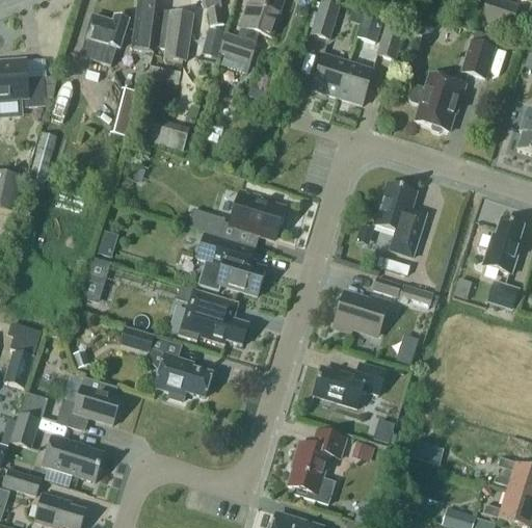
[(137,0),(131,48),(153,51),(159,0),(137,0)]
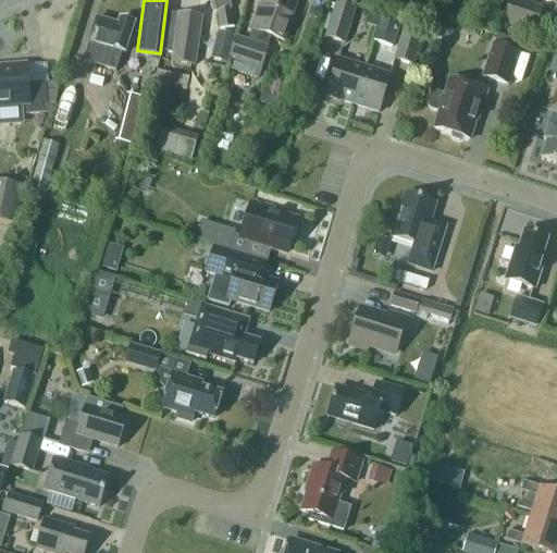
[(215,0),(217,9),(231,7),(230,0),(215,0)]
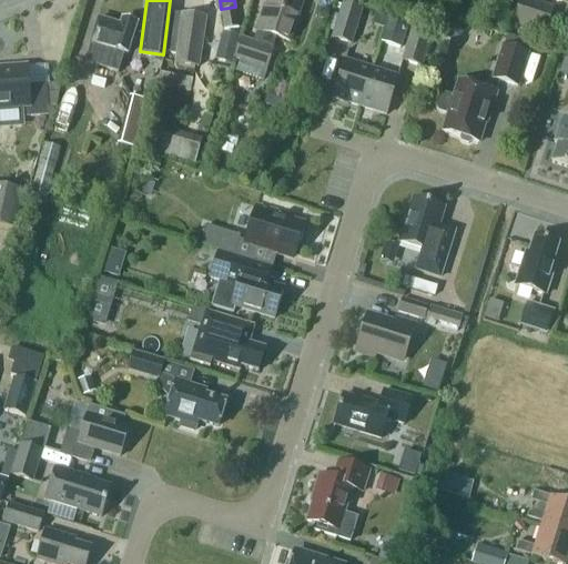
[(241,33),(233,56),(239,57),(236,67),(263,76),(273,46),(272,44),(275,36),(285,39),(291,40),(304,0),(265,0),(265,1),(264,1),(254,29),(252,37),(241,33)]
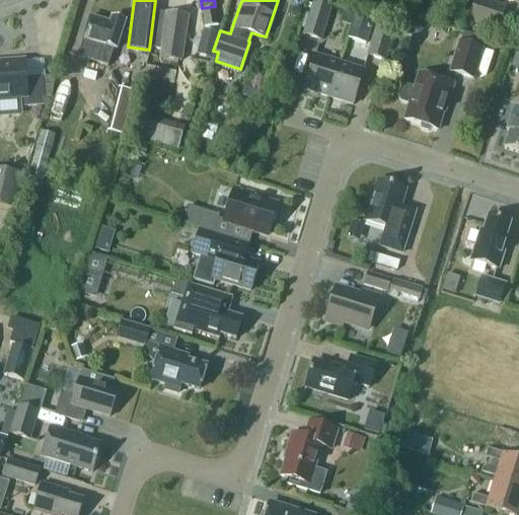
[(303,31),(320,37),(330,6),(313,0),(303,31)]
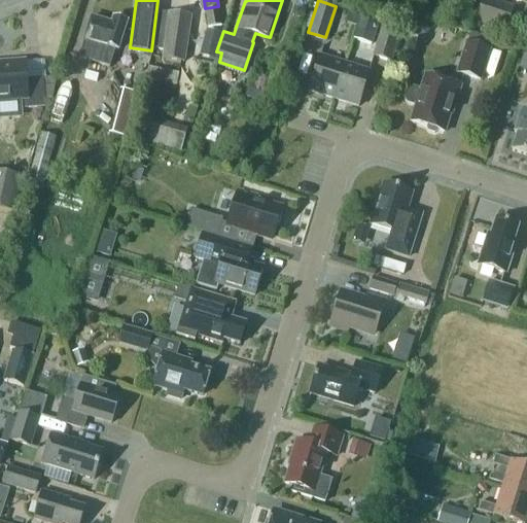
[(482,0),(476,20),(505,29),(514,4),(500,0),(482,0)]
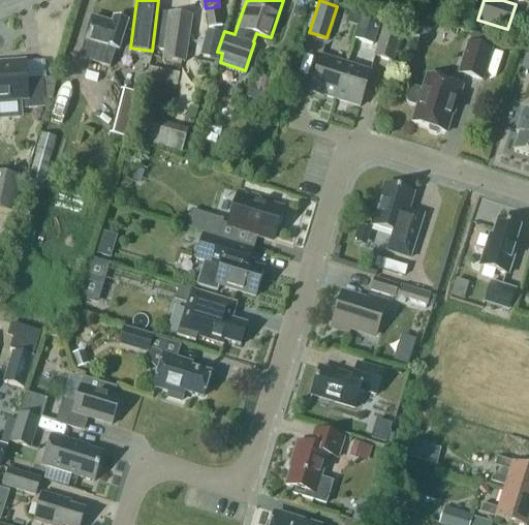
[(219,6),(206,8),(209,25),(222,22),(219,6)]
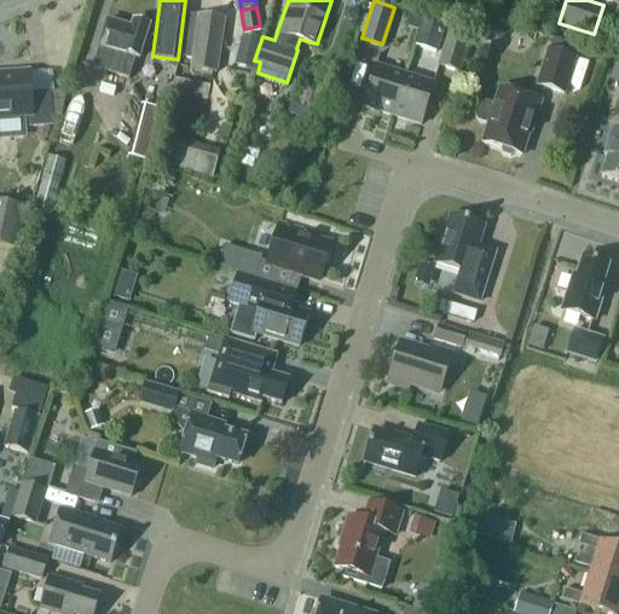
[(196,15),(189,67),(218,70),(225,18),(196,15)]
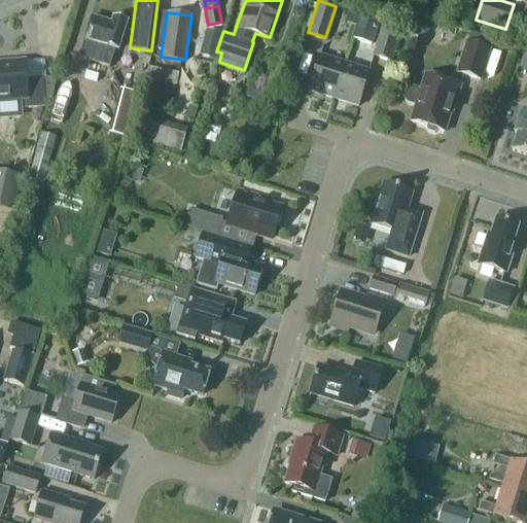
[(373,40),(375,31),(379,19),(359,12),(356,26),(353,34),(373,40)]
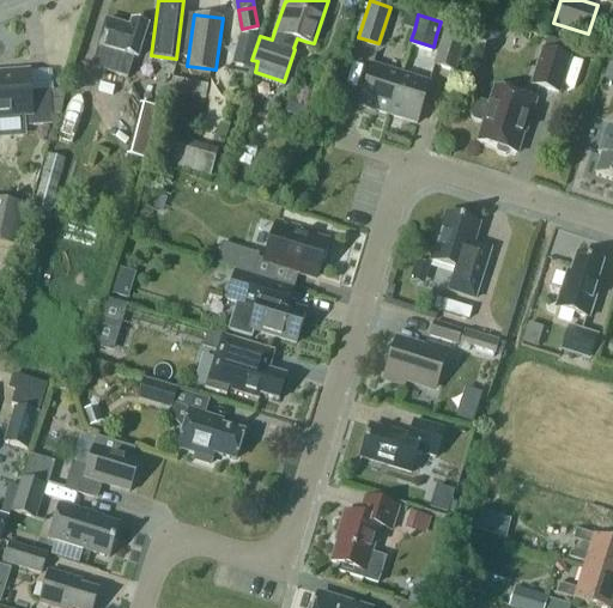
[(91,64),(127,74),(133,54),(137,55),(146,24),(132,19),(129,24),(105,17),(91,64)]
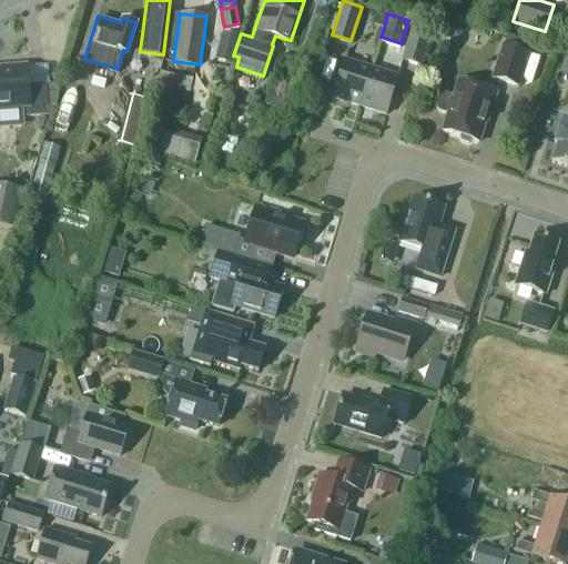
[(403,57),(422,63),(432,29),(413,23),(403,57)]
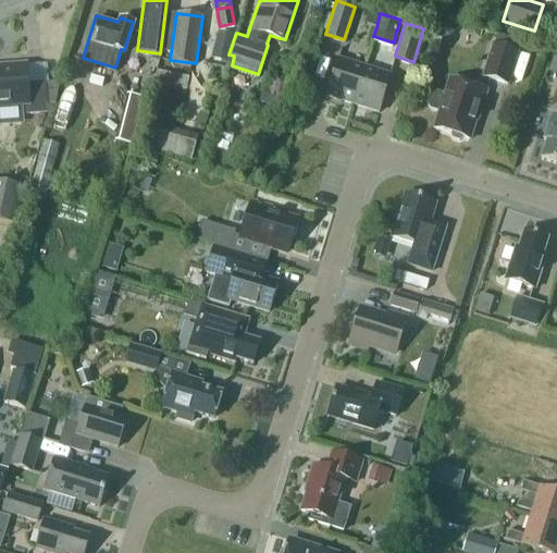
[(482,74),(509,83),(519,50),(492,41),(482,74)]
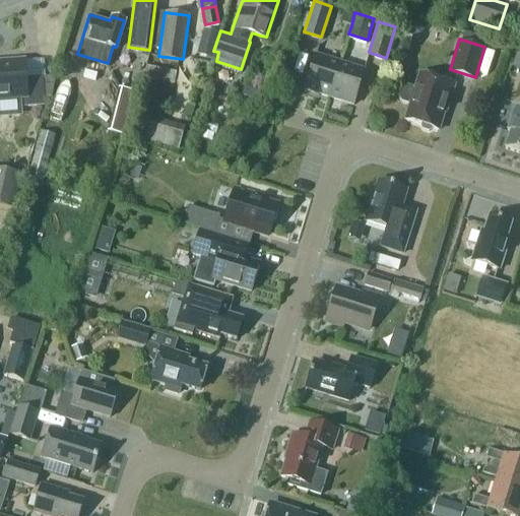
[(305,87),(329,94),(340,60),(316,52),(305,87)]
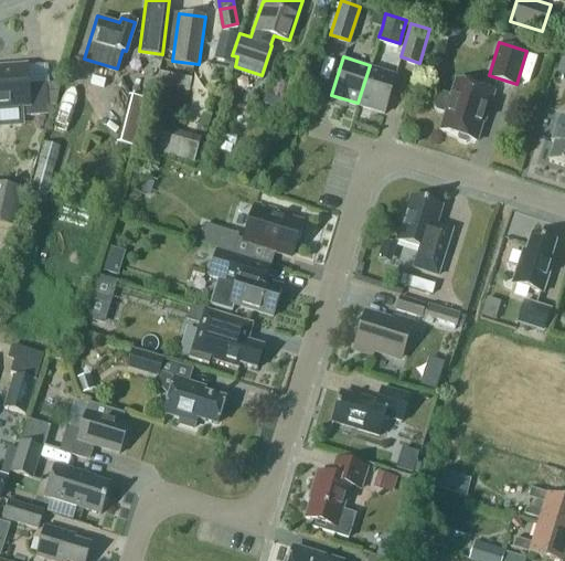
[(0,70),(0,105),(22,104),(22,113),(48,110),(46,102),(56,101),(59,78),(45,80),(28,81),(27,62),(2,63),(3,71),(0,70)]
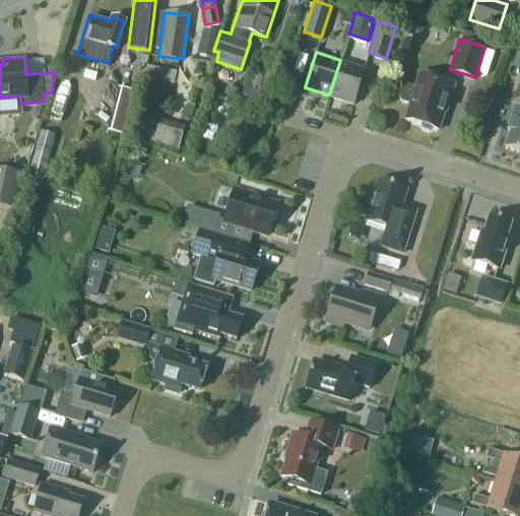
[(329,94),(353,103),(364,67),(340,60),(329,94)]
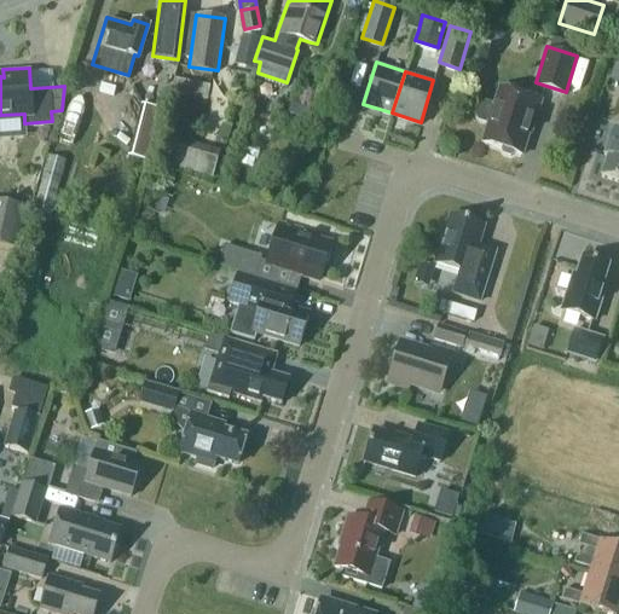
[(181,75),(179,88),(212,93),(214,81),(181,75)]
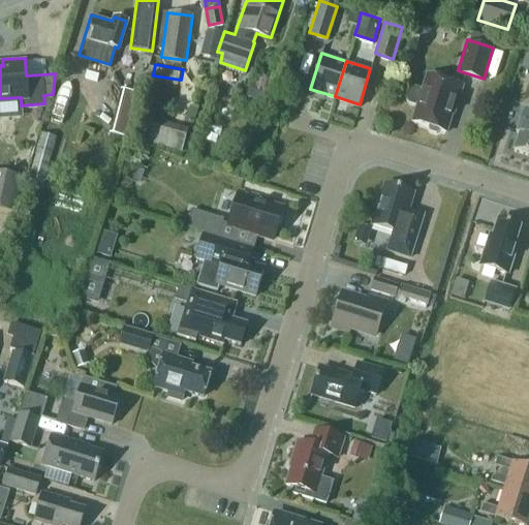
[(424,88),(414,85),(409,86),(406,91),(406,96),(409,100),(418,102),(413,120),(428,124),(430,129),(436,130),(440,128),(445,130),(454,103),(456,103),(462,84),(428,72),(424,88)]
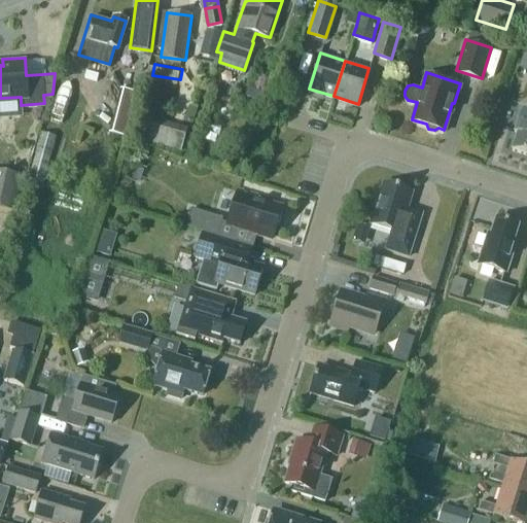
[(130,133),(141,89),(129,85),(118,130),(130,133)]
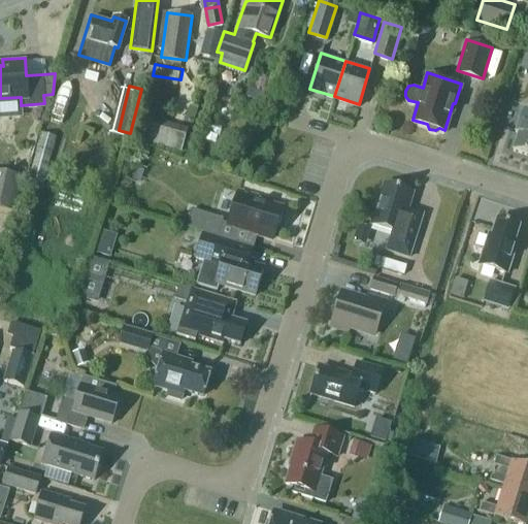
[(527,105),(524,104),(516,129),(519,130),(513,149),(527,153),(527,105)]
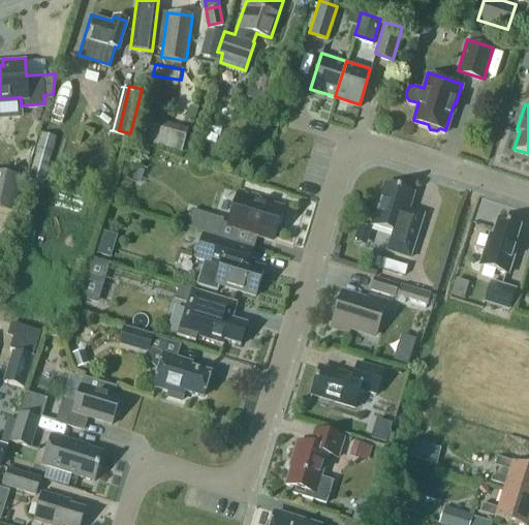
[(145,140),(180,149),(187,125),(151,115),(145,140)]
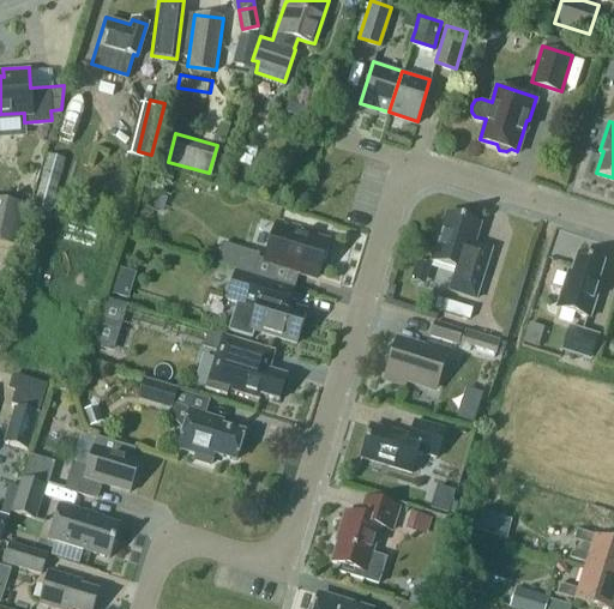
[(41,180),(34,207),(50,212),(58,185),(41,180)]
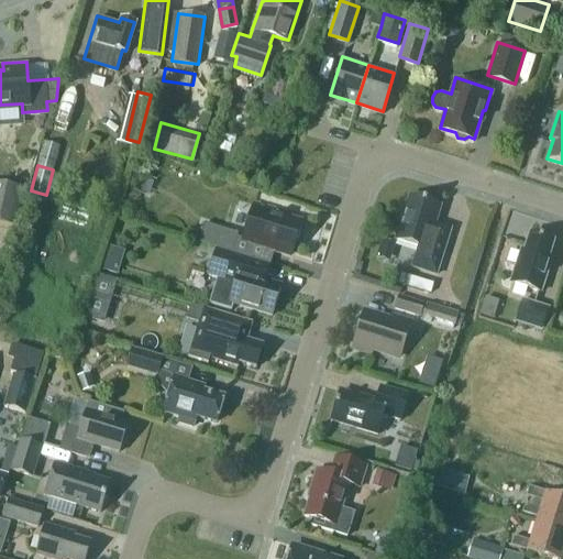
[(0,220),(13,223),(21,186),(0,181),(0,220)]
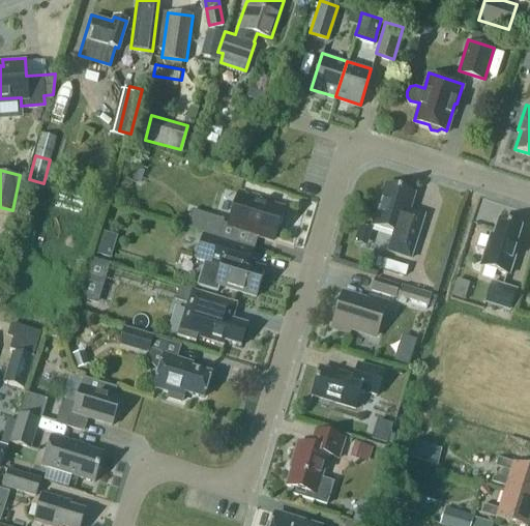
[(424,213),(409,209),(415,191),(385,181),(372,223),(393,230),(387,249),(411,256),(424,213)]
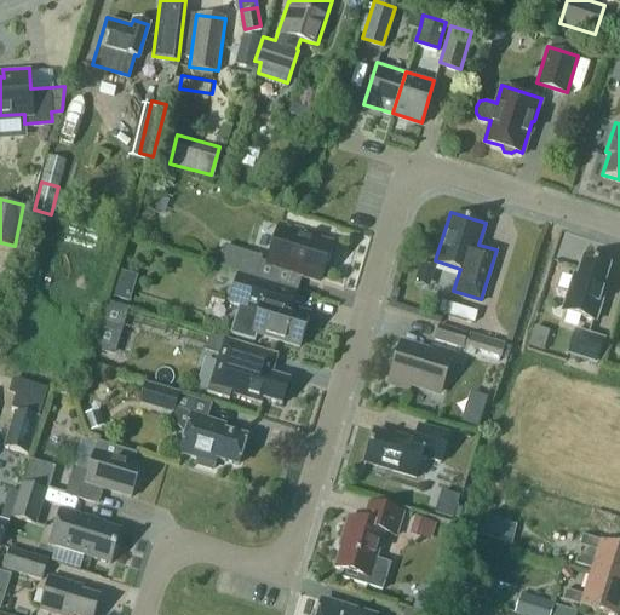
[(327,260),(331,248),(328,247),(331,242),(311,236),(313,233),(280,223),(268,262),(320,277),(325,259),(327,260)]
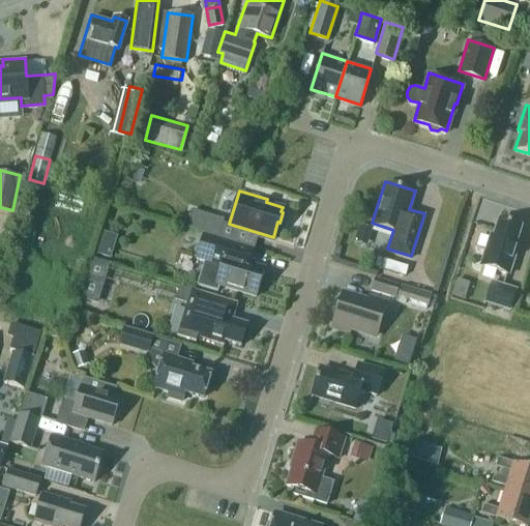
[(223,222),(224,216),(193,207),(186,225),(218,235),(223,222)]
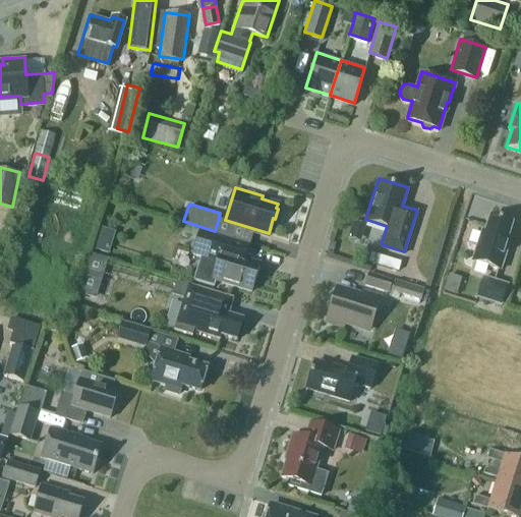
[(507,237),(512,221),(490,214),(485,230),(482,229),(473,259),(501,268),(510,237),(507,237)]
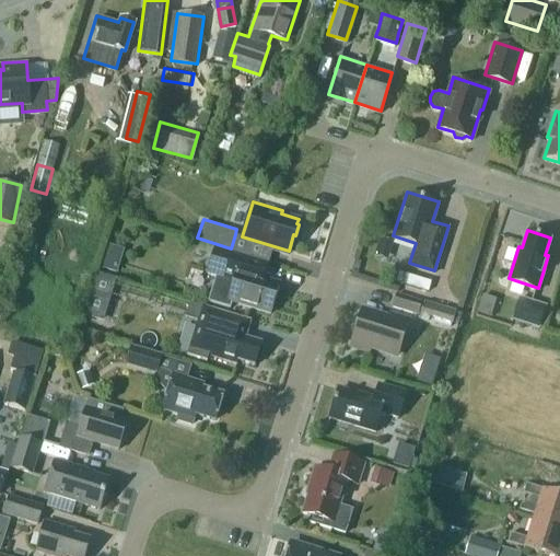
[(106,263),(119,267),(128,245),(114,241),(106,263)]
